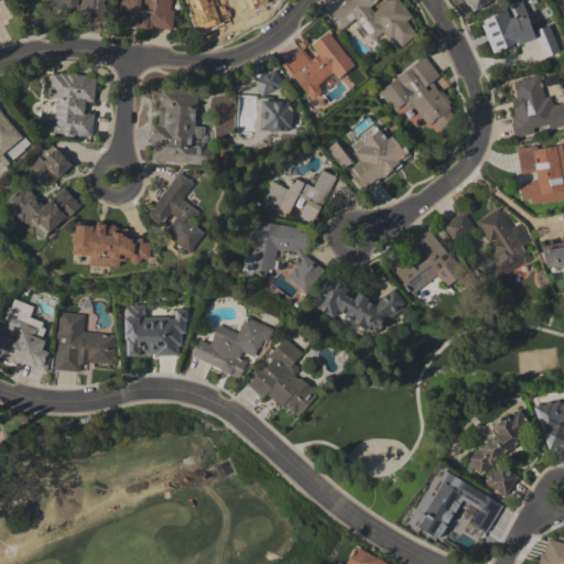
[(41,0),(40,7),(71,10),(71,9),(80,10),(79,20),(104,22),(105,0),(109,0),(41,0)]
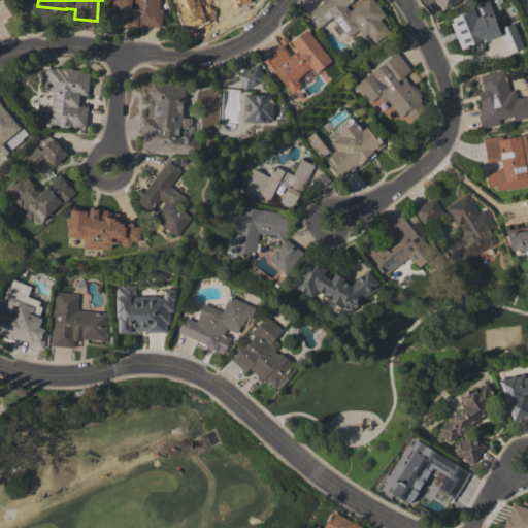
[(159,27),(161,0),(107,0),(106,23),(159,27)]
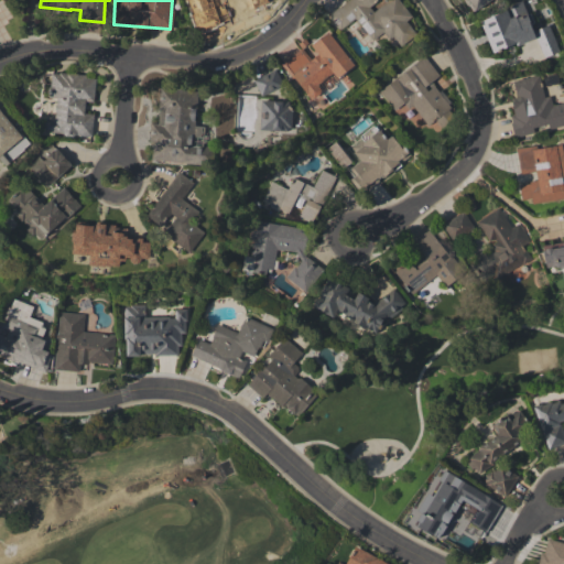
[(186,0),(196,31),(219,24),(212,0),(205,0),(204,0),(203,0),(186,0)]
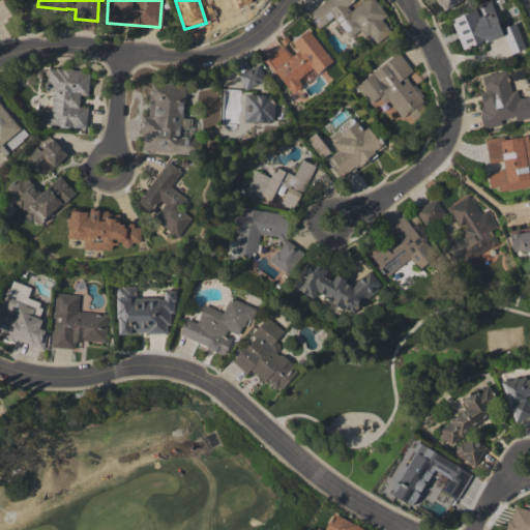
[(375,0),(363,0),(350,9),(347,5),(353,0),(327,0),(307,13),(318,28),(334,17),(350,38),(361,30),(373,46),(391,32),(382,19),(386,16),(375,0)]
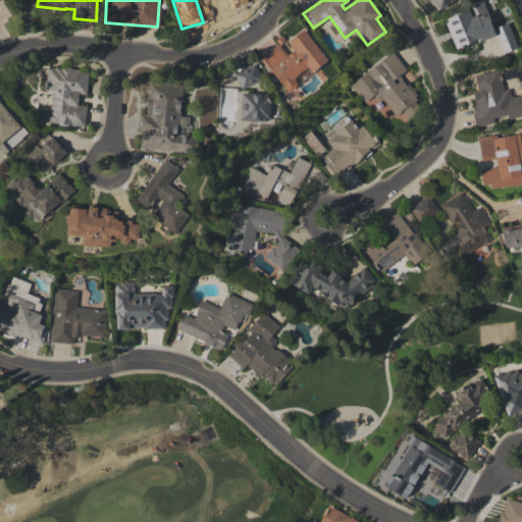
[(453,0),(429,0),(435,9),(453,0)]
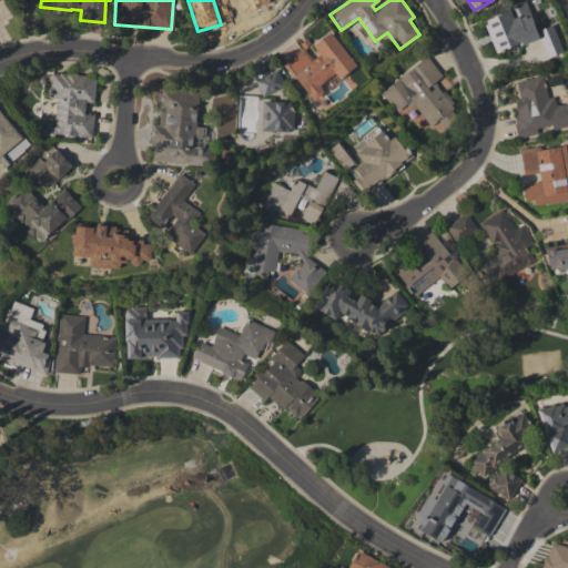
[(553,24),(536,31),(526,1),(510,7),(511,10),(484,20),(495,53),(539,38),(547,58),(563,52),(553,24)]
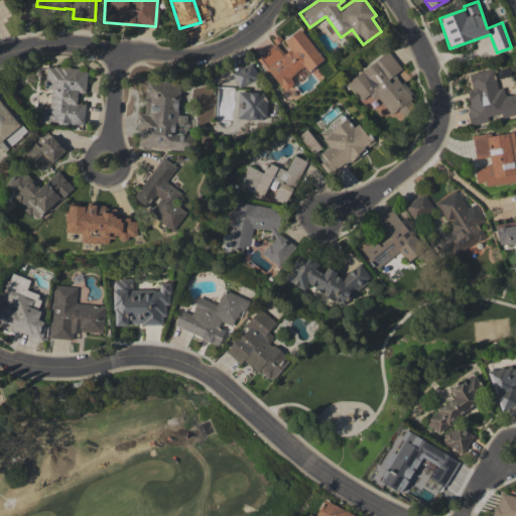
[(324,60),(299,27),(258,57),(283,92),(293,84),(288,77),(304,66),(308,72),(324,60)]
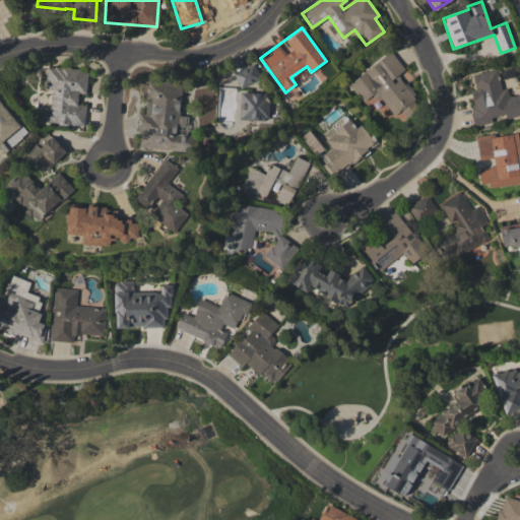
[(404,70),(392,52),(348,83),(365,106),(379,95),(397,121),(419,105),(398,74),(404,70)]
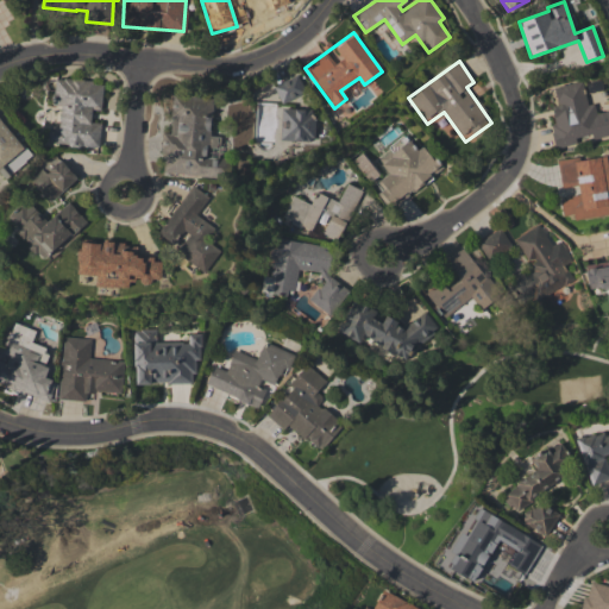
[(281,102),(306,93),(299,74),(274,83),(281,102)]
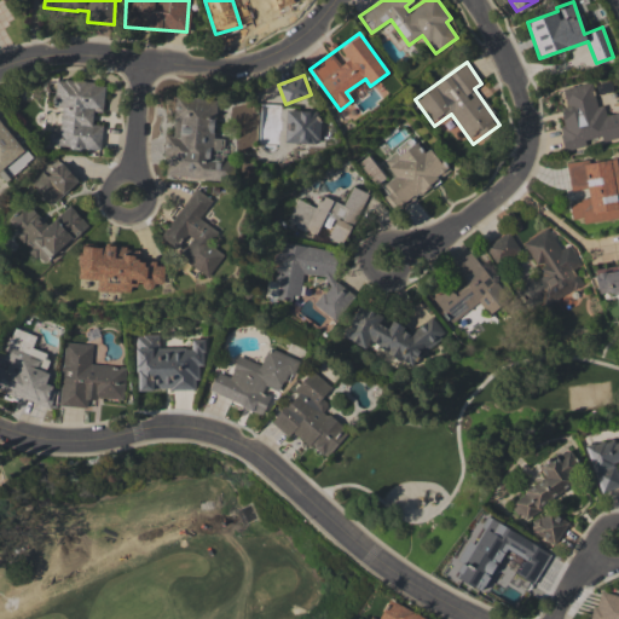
[(100,150),(102,125),(92,123),(93,111),(103,111),(105,84),(56,79),(52,106),(61,108),(59,132),(52,132),(51,145),(100,150)]
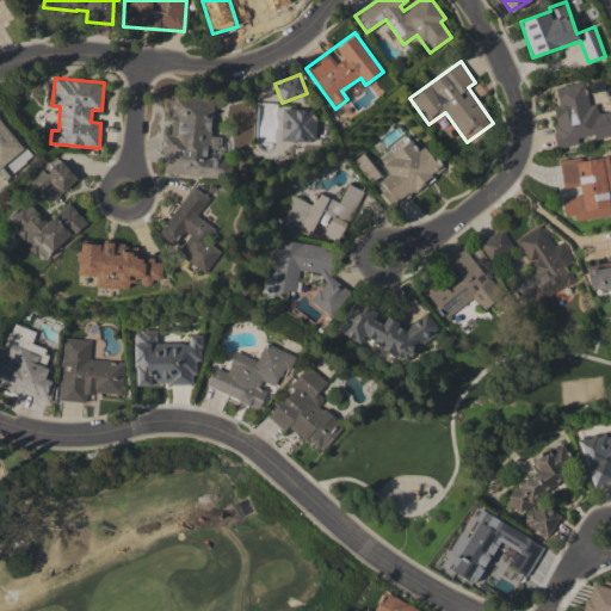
[(610,136),(610,110),(598,113),(596,104),(588,105),(584,81),(556,87),(559,105),(551,106),(559,147),(610,136)]
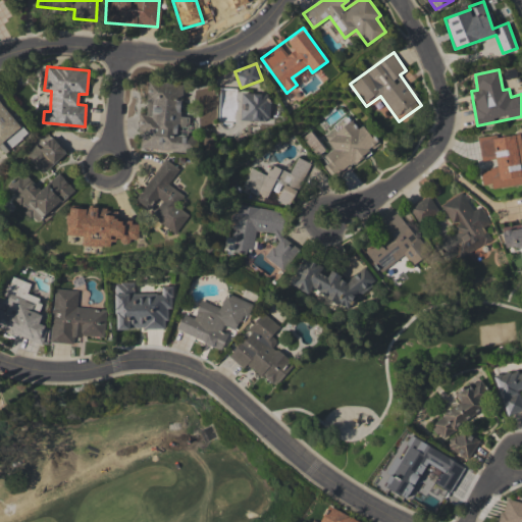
[(183,84),(148,82),(146,114),(140,114),(138,148),(194,152),(195,136),(187,135),(188,116),(180,116),(183,84)]
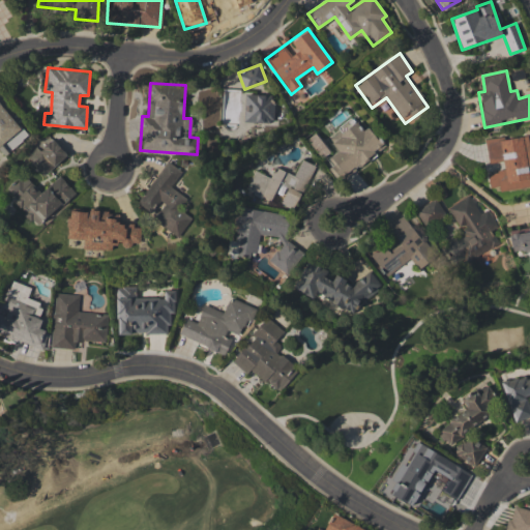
[(272,95),(244,94),(243,122),(272,122),(272,95)]
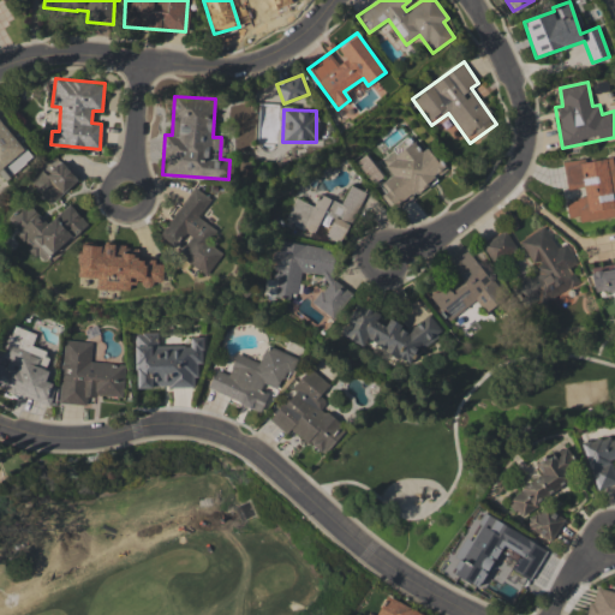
[(0,169),(11,161),(16,168),(29,156),(0,120),(0,169)]
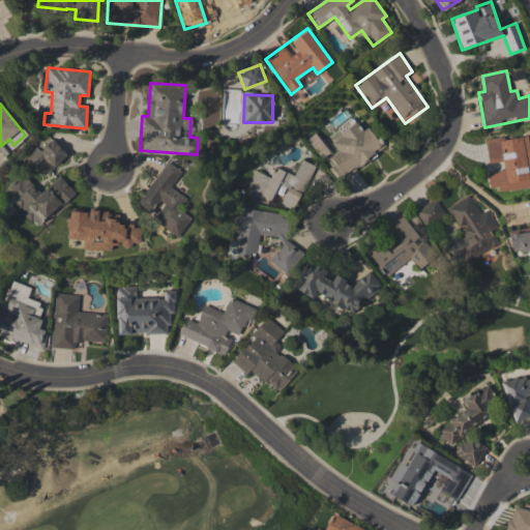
[(340,179),(384,148),(369,125),(362,130),(356,121),(329,140),(337,151),(329,157),(334,165),(331,167),(340,179)]
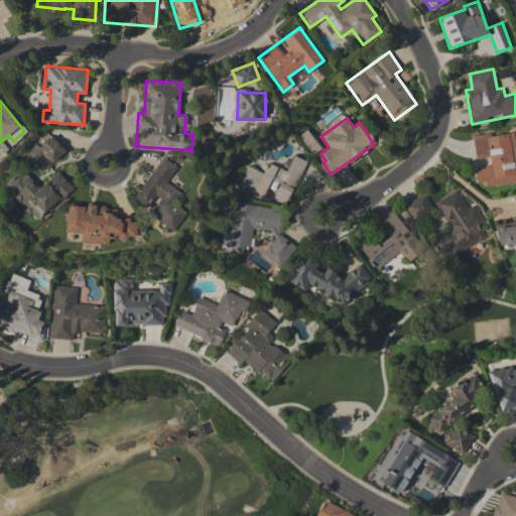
[(319,149),(308,130),(299,134),(310,154),(319,149)]
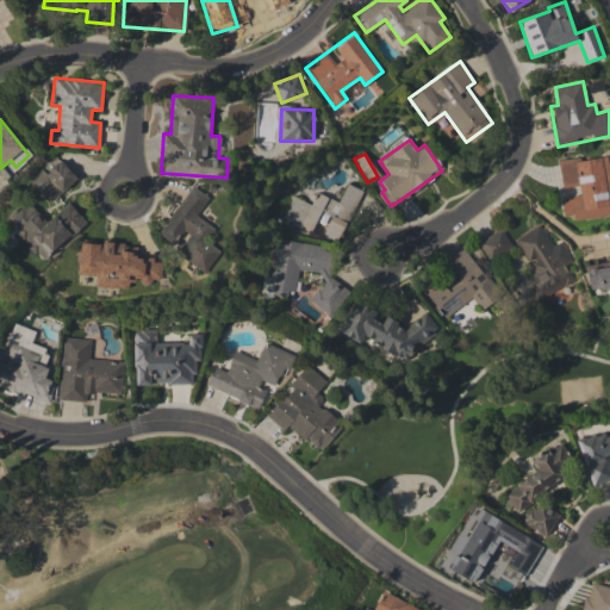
[(558,162),(562,190),(576,187),(577,197),(560,199),(564,216),(573,215),(574,219),(609,213),(609,172),(608,154),(558,162)]
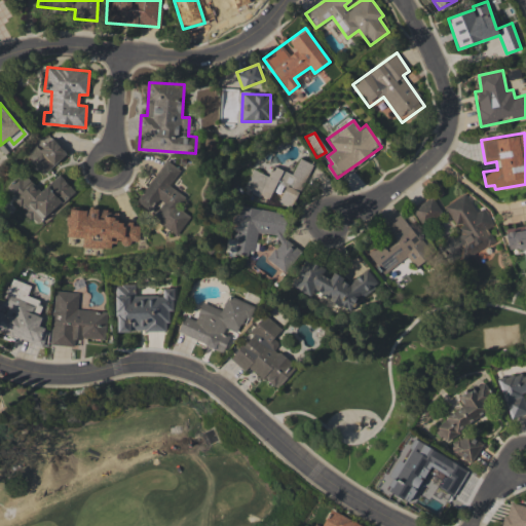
[(26,158),(44,176),(66,152),(48,135),(26,158)]
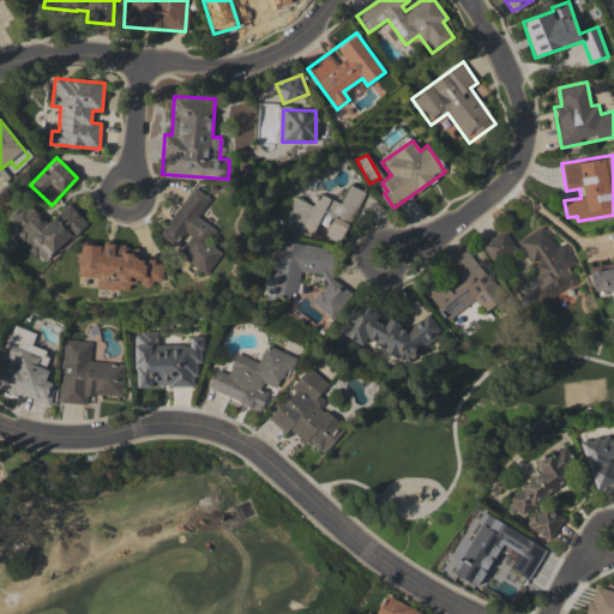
[(363,191),(349,185),(341,203),(319,194),(314,205),(294,197),(284,221),(313,234),(318,223),(327,228),(324,236),(342,244),(363,191)]
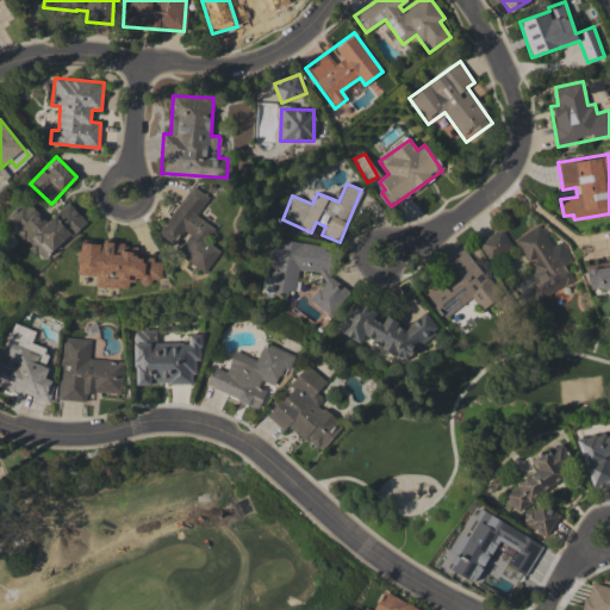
[(156,237),(207,271),(221,250),(207,242),(216,229),(197,216),(209,197),(192,185),(156,237)]
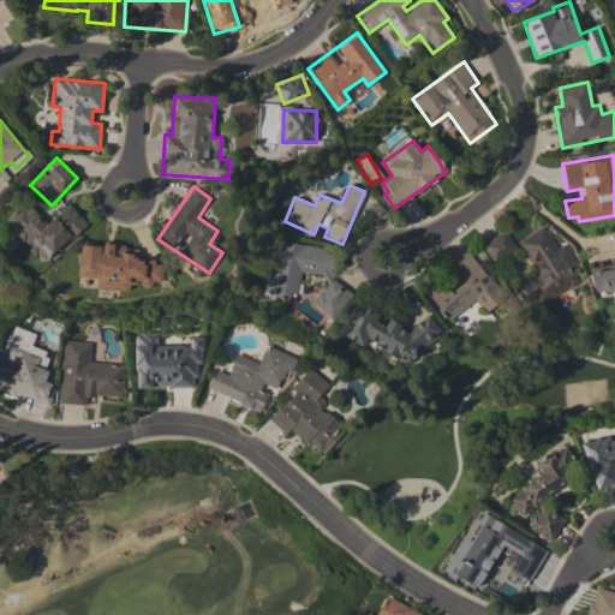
[(69,203),(47,224),(28,203),(7,221),(43,262),(87,224),(69,203)]
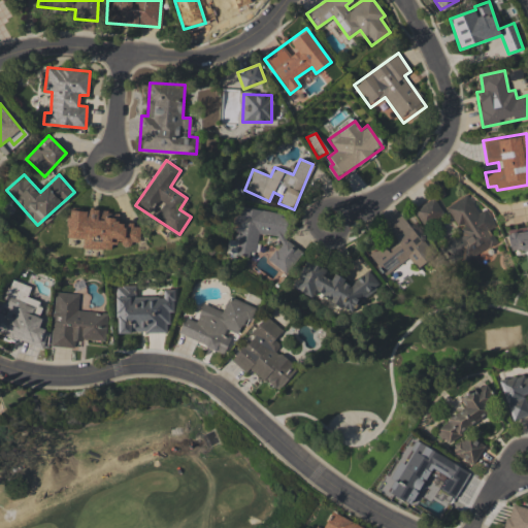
[(414,209),(423,225),(442,212),(433,197),(414,209)]
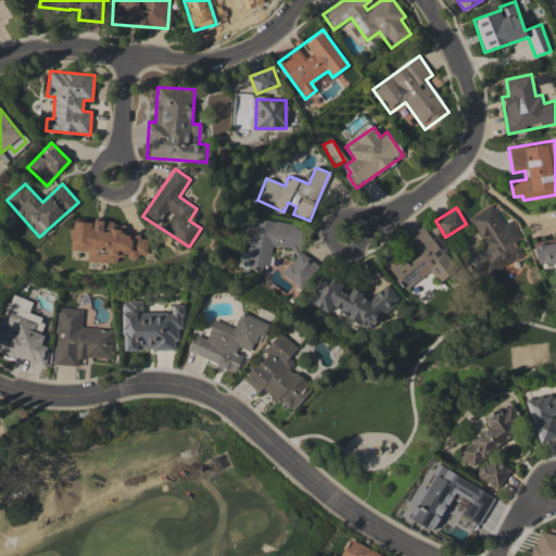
[(302,289),(318,265),(300,252),(303,225),(250,217),(245,247),(239,255),(238,266),(262,269),(270,258),(272,245),(294,249),(293,258),(282,275),(302,289)]
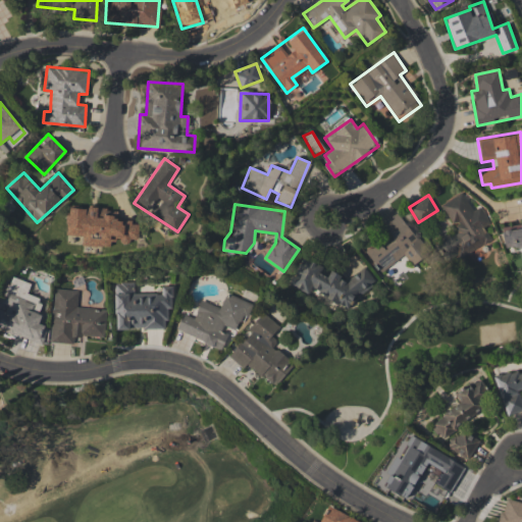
[(67,207),(66,236),(82,236),(82,246),(110,247),(110,240),(138,241),(138,221),(117,220),(117,208),(67,207)]
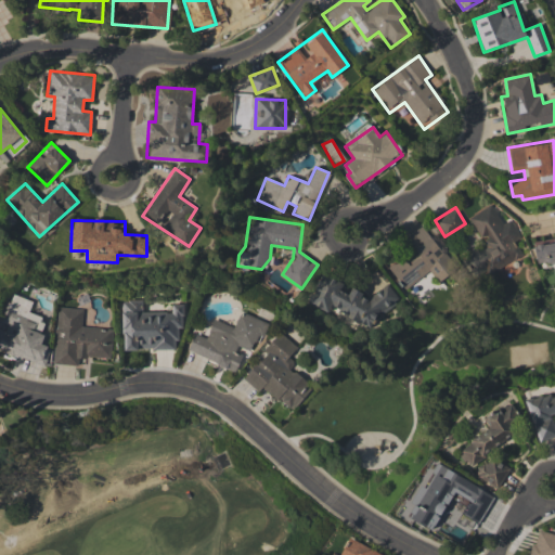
[(430,271),(437,282),(454,269),(424,226),(403,240),(415,256),(405,261),(403,257),(388,267),(403,289),(430,271)]
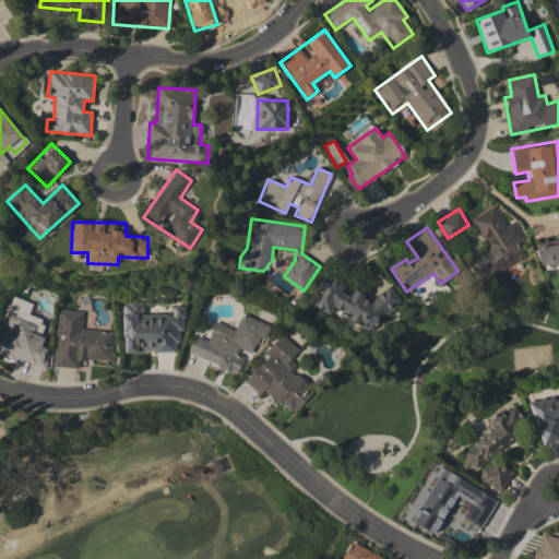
[(558,239),(537,244),(540,266),(558,263),(558,239)]
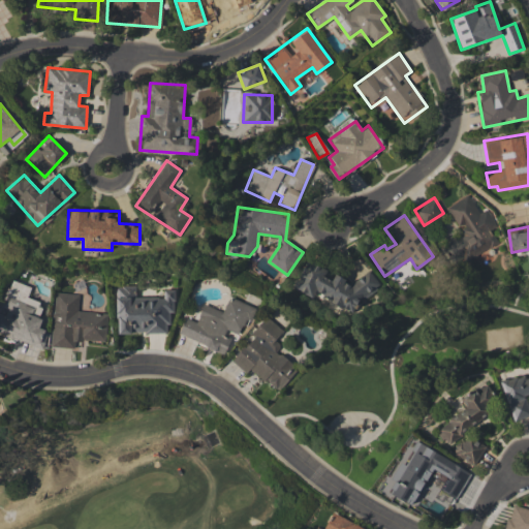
[(293,288),(312,297),(314,293),(352,311),(356,304),(374,291),(378,283),(369,271),(348,285),(346,284),(342,277),(337,275),(329,280),(319,266),(310,261),(306,271),(300,275),(293,288)]
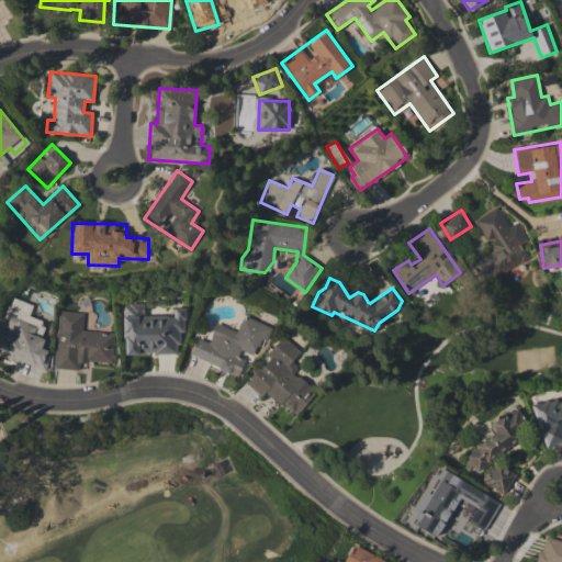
[(0,353),(45,368),(51,351),(40,348),(47,323),(29,317),(33,304),(8,296),(0,322),(0,353)]
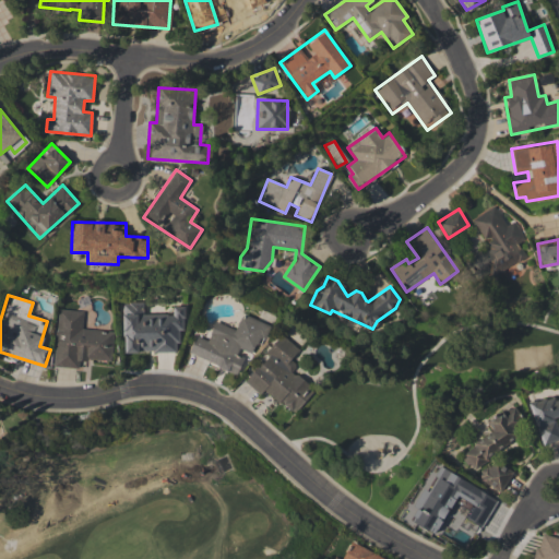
[(122,352),(178,352),(178,330),(185,330),(185,306),(173,306),(173,313),(143,313),(143,301),(122,301),(122,352)]
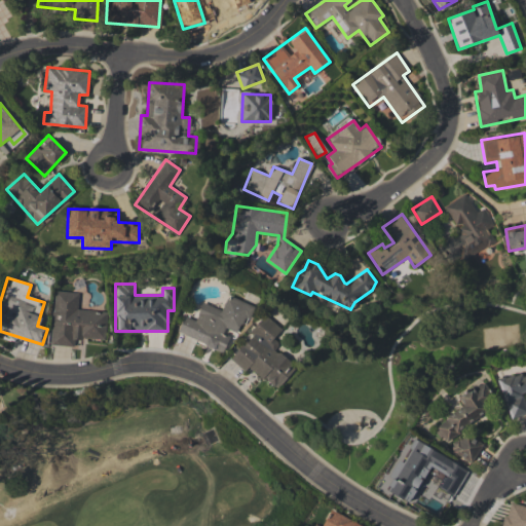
[(107,311),(77,309),(78,292),(53,291),(50,344),(74,346),(74,338),(105,339),(107,311)]
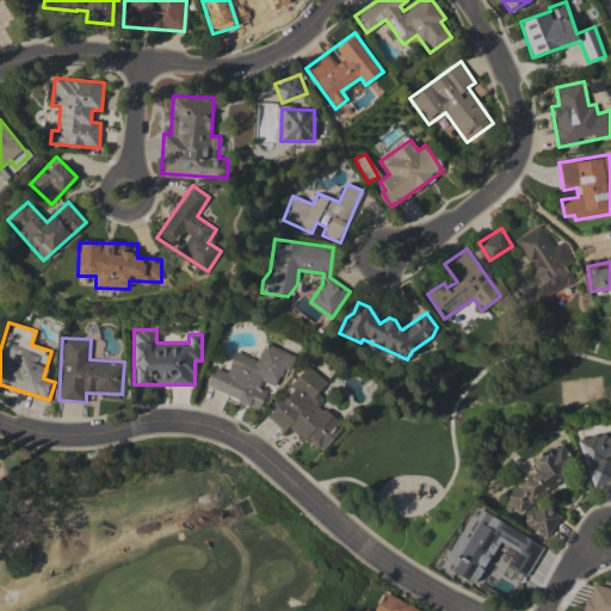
[(205,388),(260,407),(267,387),(279,390),(292,353),(264,344),(258,359),(234,351),(227,372),(213,366),(205,388)]
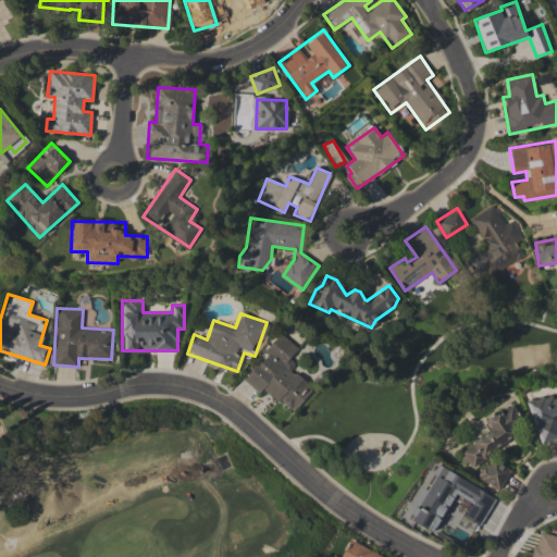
[(244,380),(259,393),(263,387),(293,412),(313,388),(291,369),(296,363),(289,358),(298,348),(280,332),(263,351),(267,354),(244,380)]
